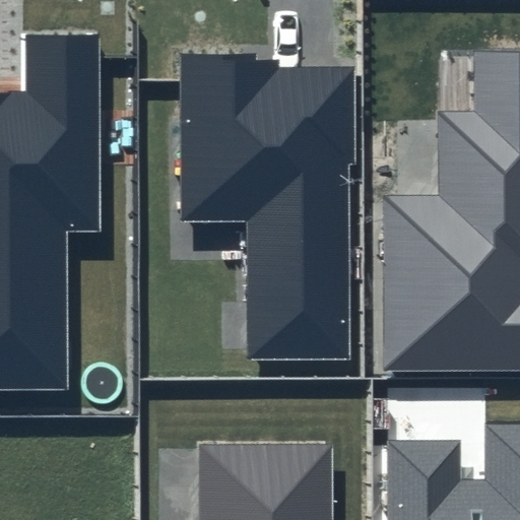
[(23,91),(0,91),(0,388),(69,389),(67,231),(104,232),(102,34),(23,35),(23,91)]
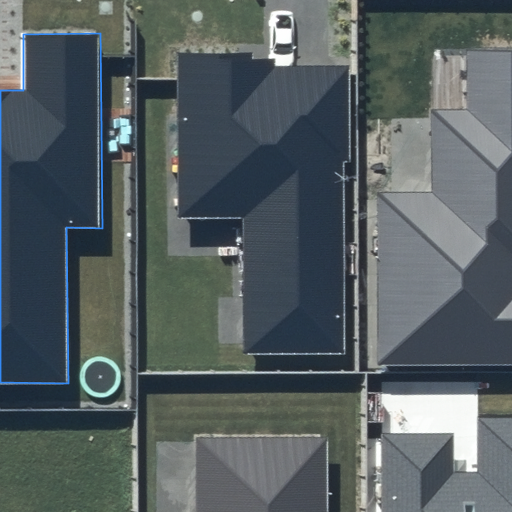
[(511,49),(466,49),(466,108),(430,109),(430,193),(377,193),(378,366),(511,365),(511,49)]
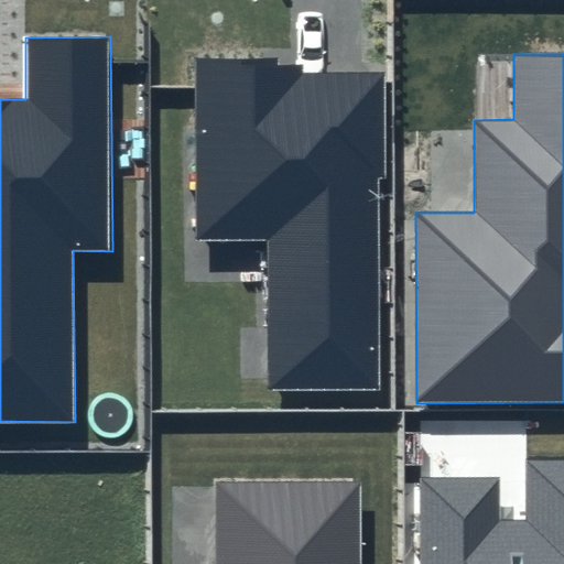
[(290,58),(196,58),(196,240),(262,239),(264,391),(382,390),(381,75),(290,74),(290,58)]
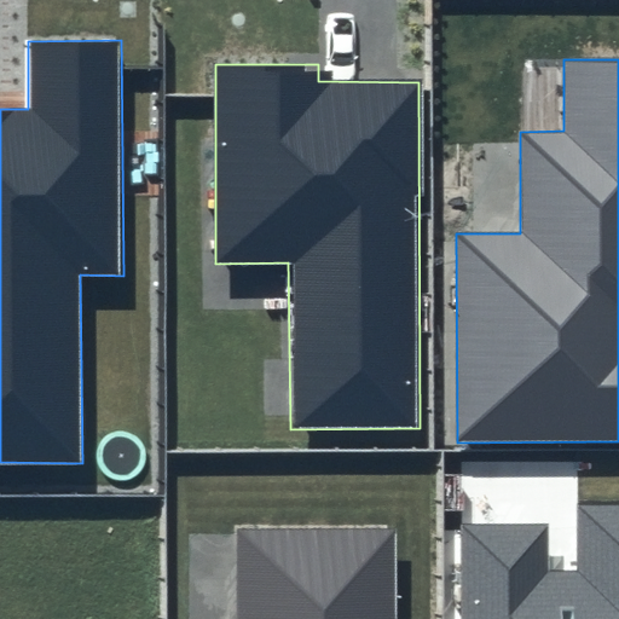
[(547,525),(463,525),(462,618),(618,618),(618,504),(576,505),(579,573),(547,573),(547,525)]
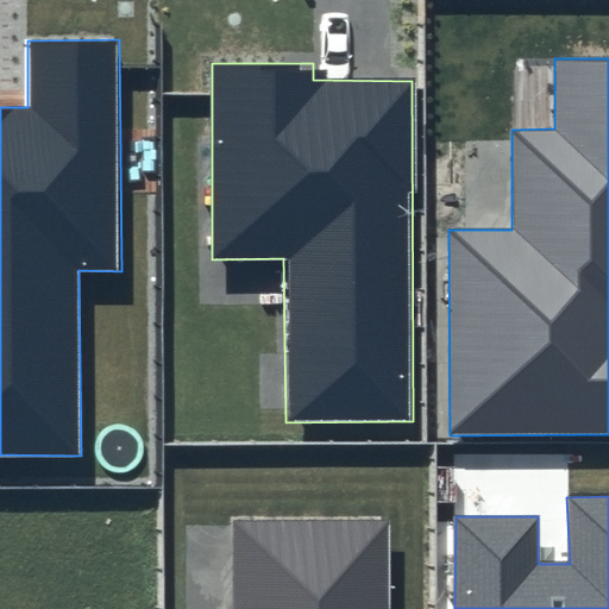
[(387,608),(387,520),(234,521),(233,608),(387,608)]
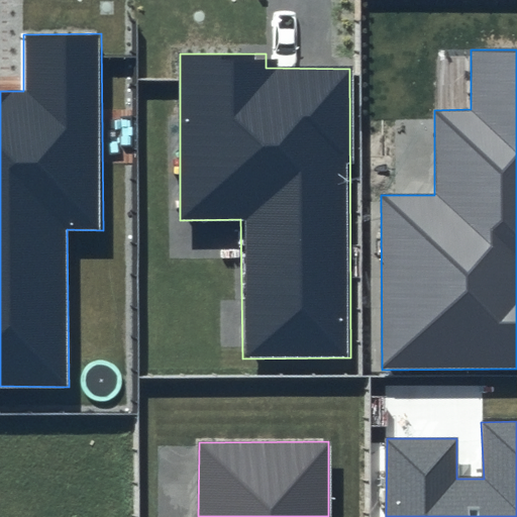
All buildings are outlined.
